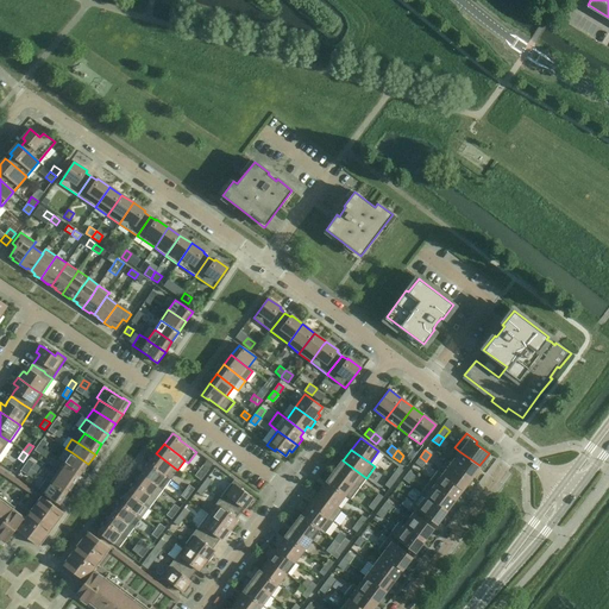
[(81,473),(88,464),(71,452),(64,463),(81,473)]
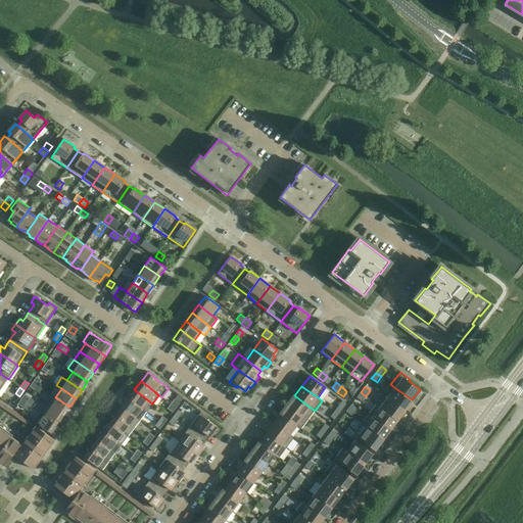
[(405,410),(412,399),(395,388),(388,397),(405,410)]
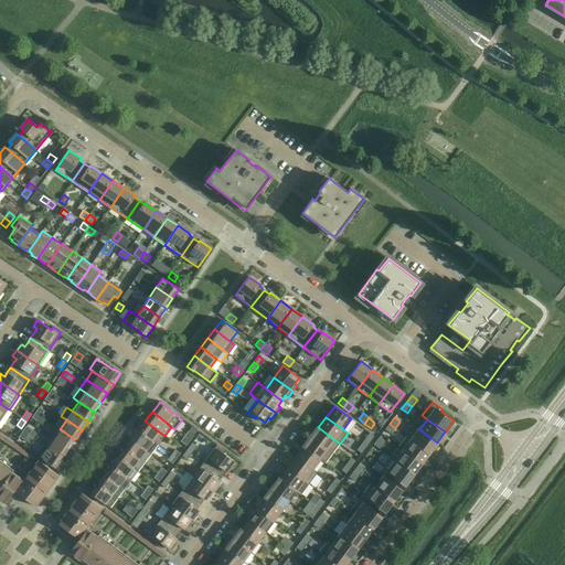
[(158,445),(164,436),(145,420),(138,429),(158,445)]
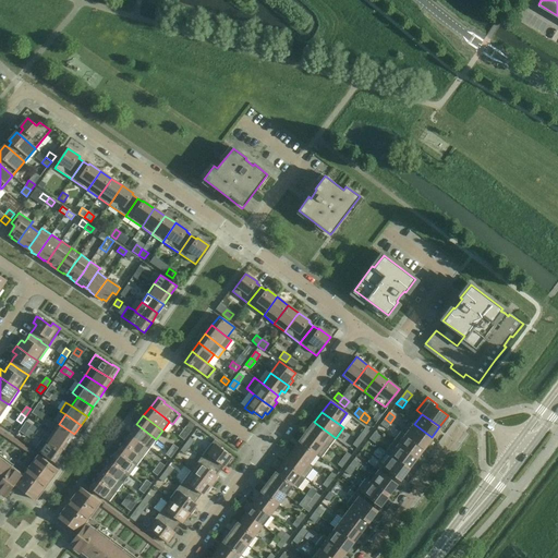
[(386,428),(390,423),(385,419),(380,424),(386,428)]
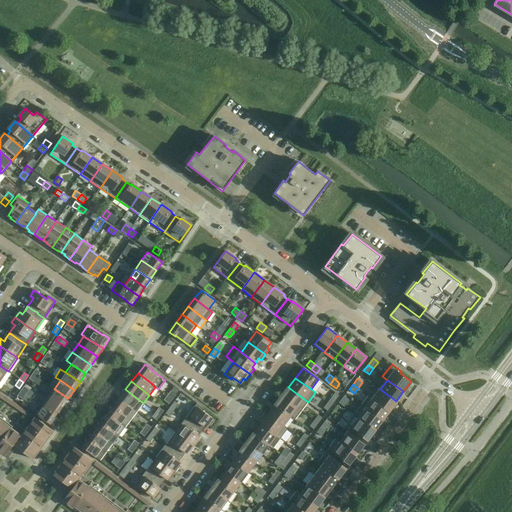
[(167,395),(172,399),(176,395),(179,390),(174,386),(167,395)]
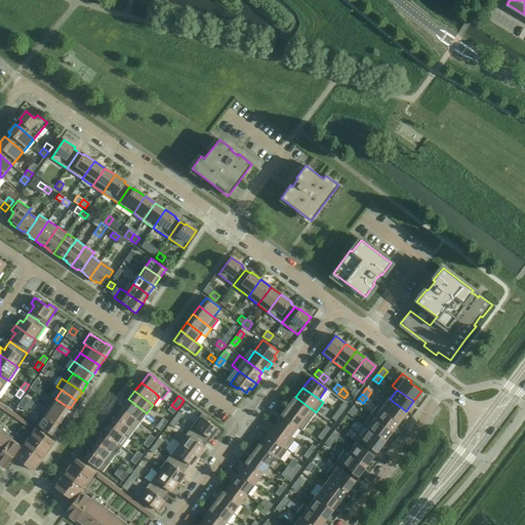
[(316,412),(295,397),(294,396),(287,405),(291,408),(309,421),(316,412)]
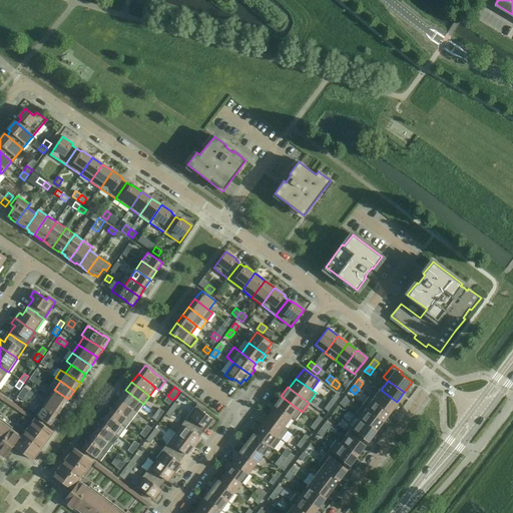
[(62,408),(68,399),(54,390),(48,398),(62,408)]
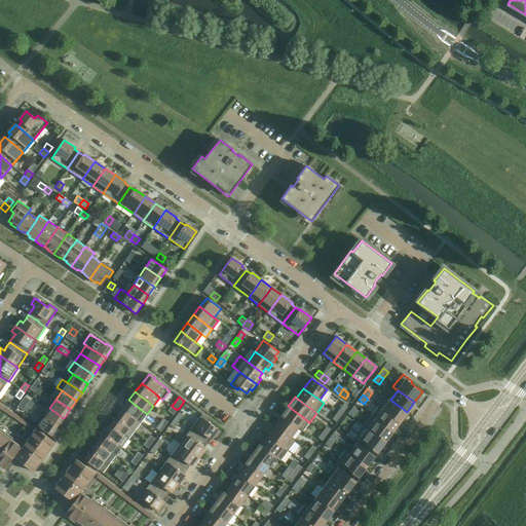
[(141,422),(147,414),(128,400),(122,409),(141,422)]
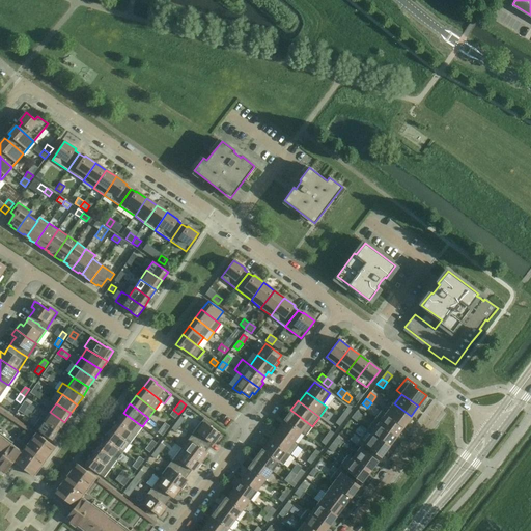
[(403,426),(411,416),(394,403),(387,413),(403,426)]
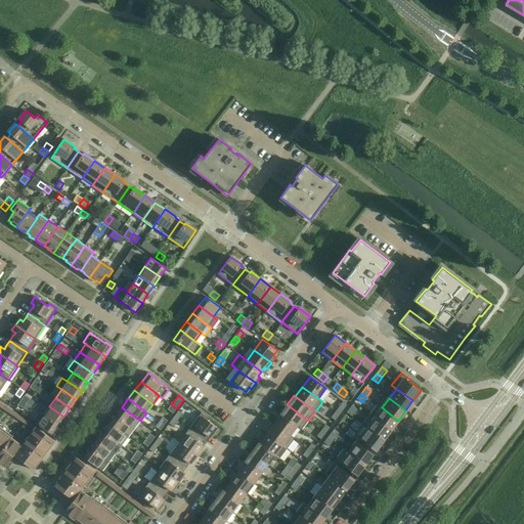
[(0,406),(31,428),(33,425),(0,402),(0,406)]
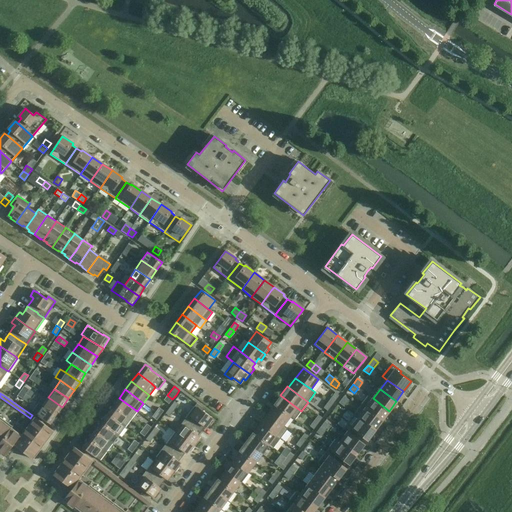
[(169,404),(172,399),(167,395),(164,400),(169,404)]
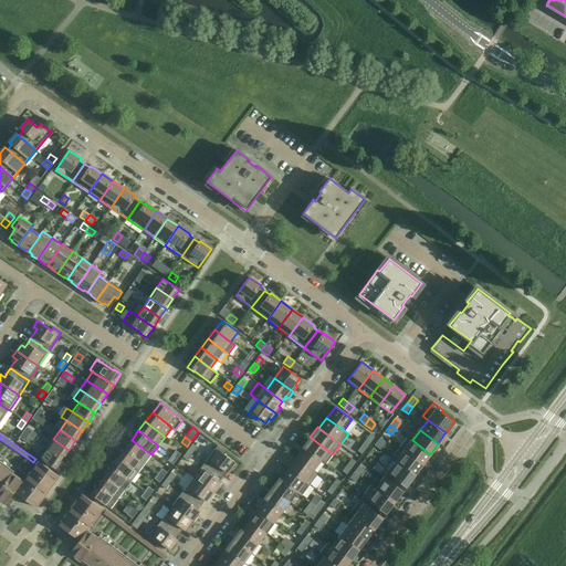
[(325,464),(333,454),(314,440),(310,437),(303,447),(304,448),(321,460),(325,464)]
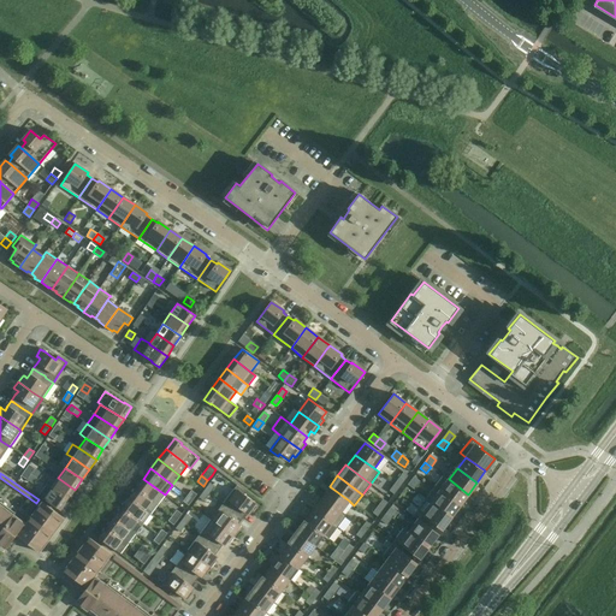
[(468,495),(449,479),(444,475),(434,487),(458,505),(468,495)]
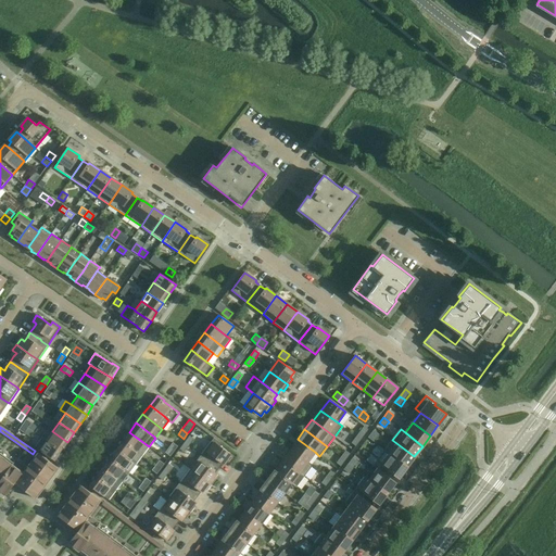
[(361,430),(356,437),(361,440),(365,434),(365,433),(361,430)]
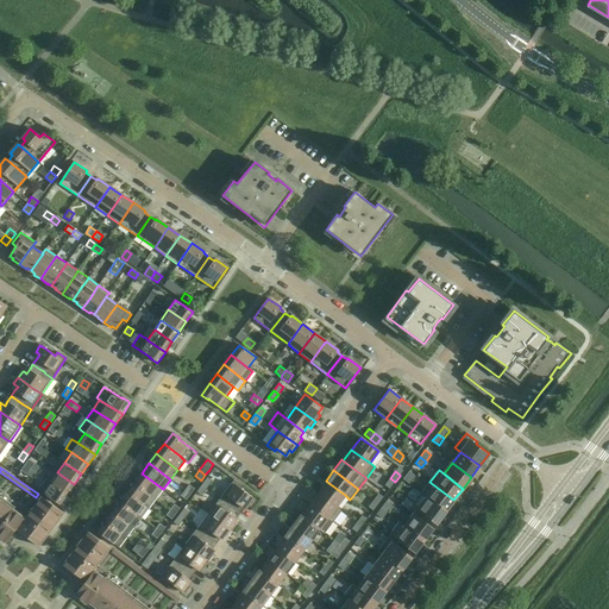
[(409,484),(415,476),(409,471),(403,479),(409,484)]
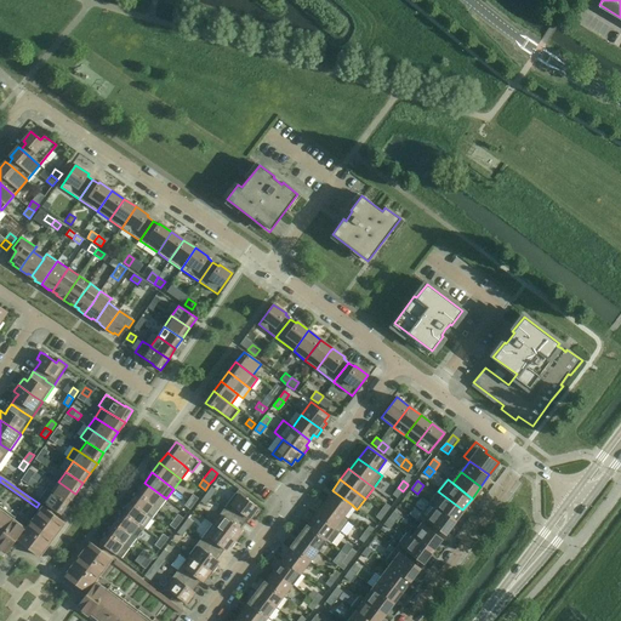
[(68,503),(75,494),(58,482),(51,493),(68,503)]
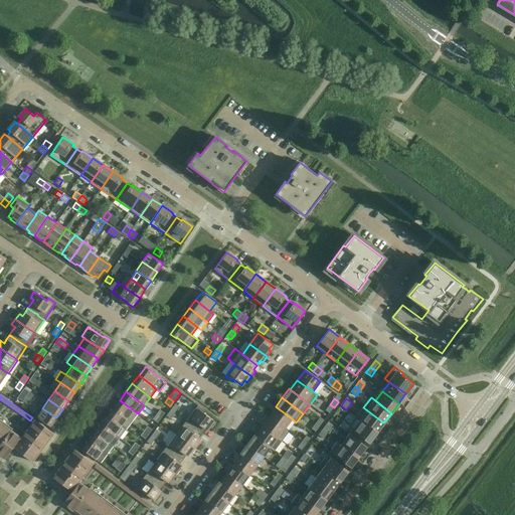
[(132,421),(138,413),(120,400),(114,408),(132,421)]
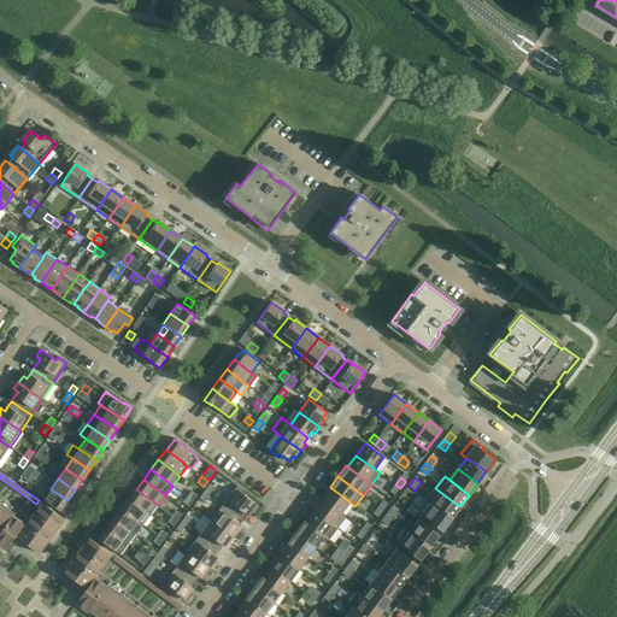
[(205,491),(210,494),(215,487),(210,483),(205,491)]
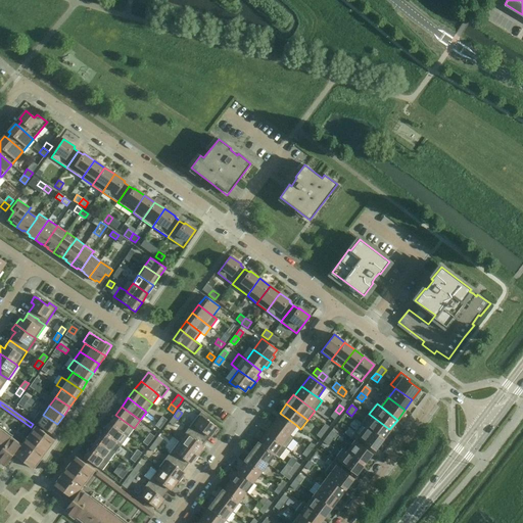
[(334,420),(339,414),(335,411),(330,417),(334,420)]
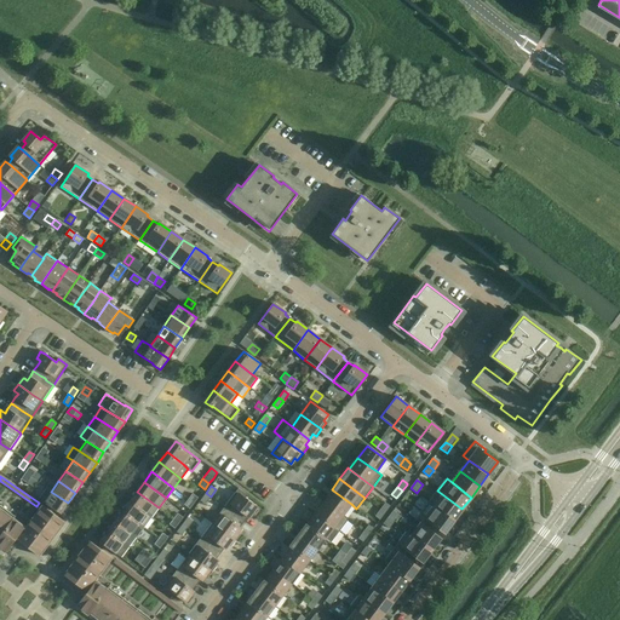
[(68,503),(51,492),(46,488),(39,499),(61,514),(68,503)]
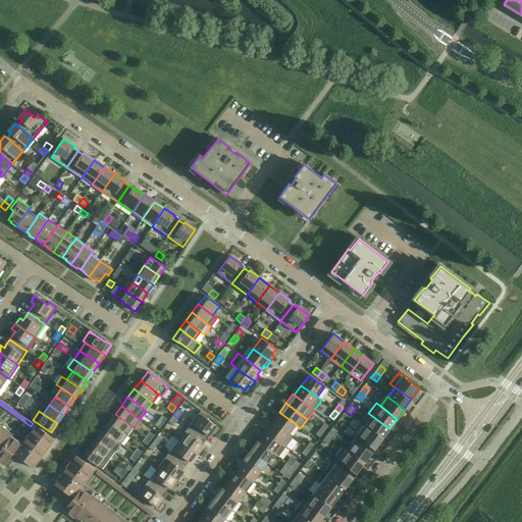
[(189,427),(205,439),(211,431),(215,434),(219,428),(206,419),(208,417),(201,411),(189,427)]
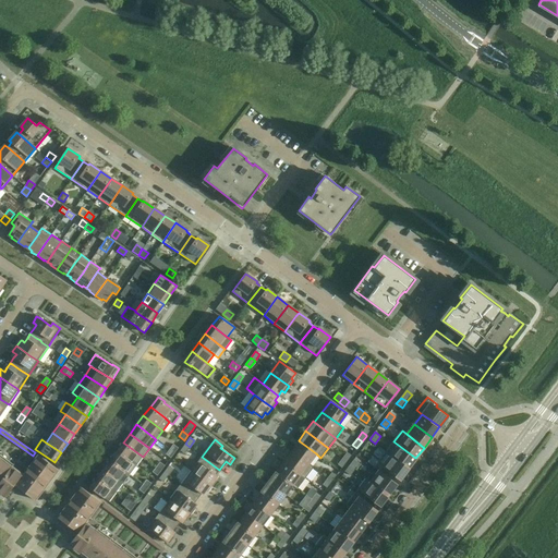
[(300,441),(292,451),(308,463),(316,453),(300,441)]
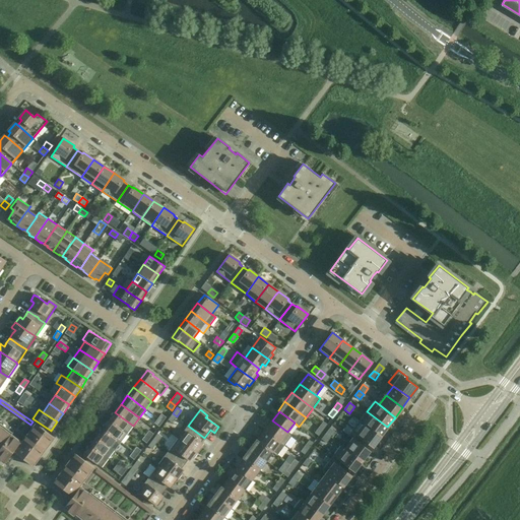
[(367,411),(360,420),(380,437),(387,427),(367,411)]
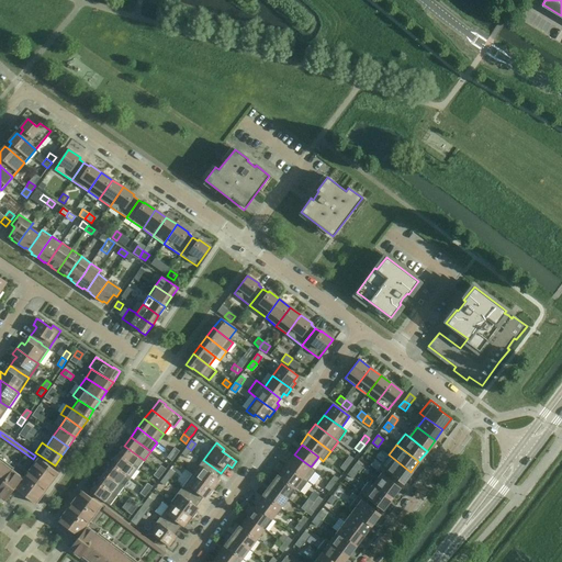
[(136,469),(144,460),(124,446),(117,454),(133,465),(132,465),(136,469)]
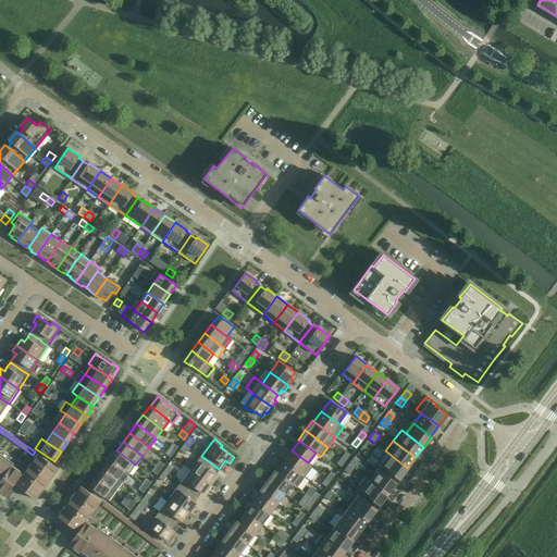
[(184,453),(189,446),(185,443),(180,449),(184,453)]
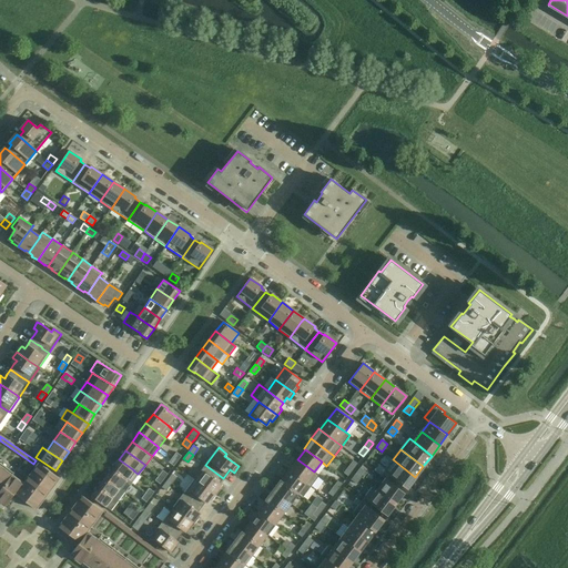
[(119,459),(112,468),(127,479),(127,480),(131,484),(138,474),(133,470),(134,470),(119,459)]
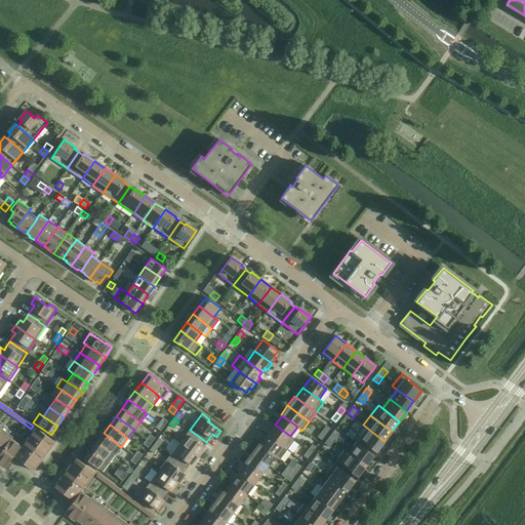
[(275,425),(267,435),(281,445),(287,450),(294,440),(295,440),(290,436),(275,425)]
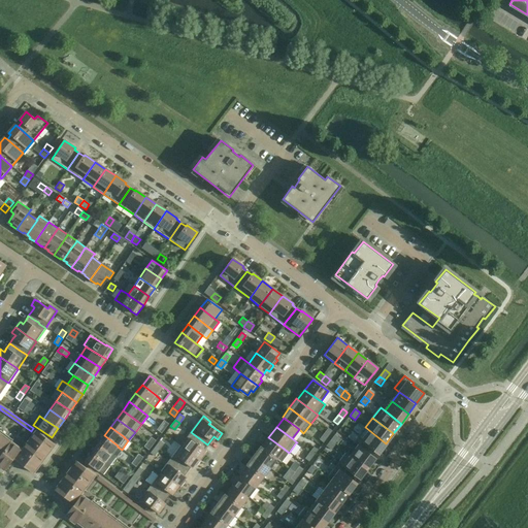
[(378,454),(386,443),(365,427),(354,441),(359,446),(364,450),(368,446),(378,454)]
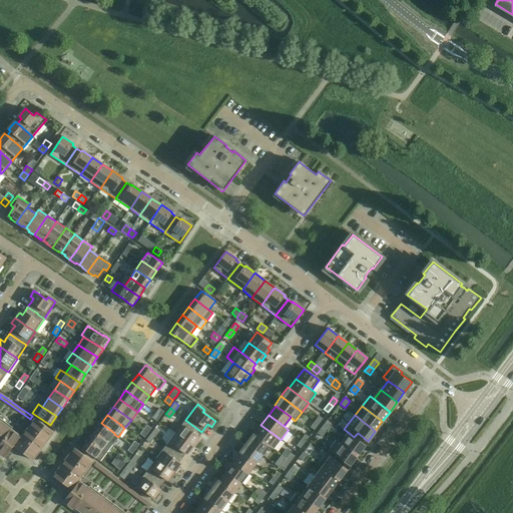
[(315,422),(319,425),(323,419),(319,416),(315,422)]
